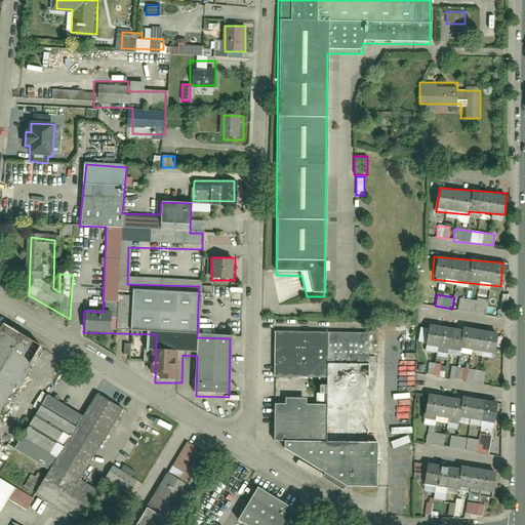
[(486,314),(487,301),(459,297),(457,310),(486,314)]
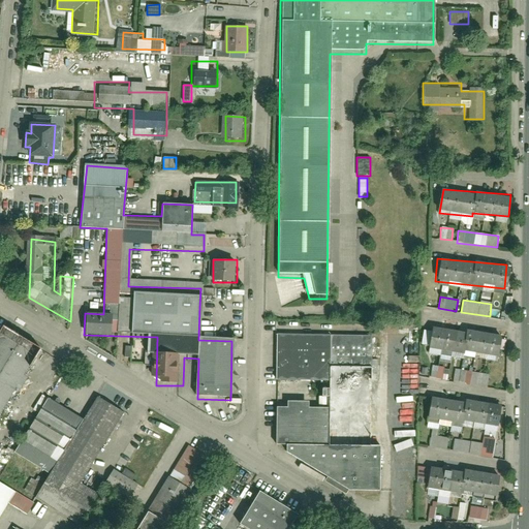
[(3,328),(0,333),(0,416),(40,350),(3,328)]
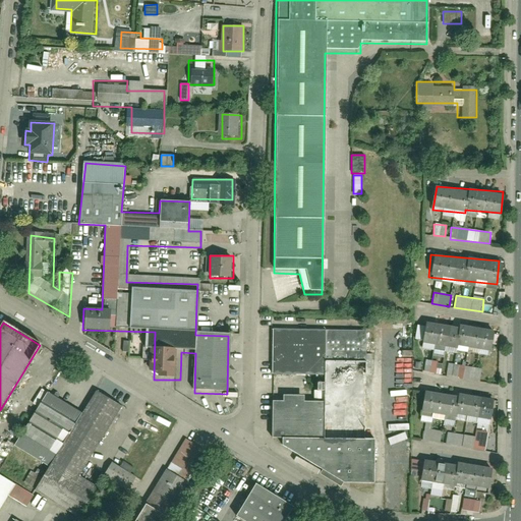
[(494,352),(496,329),(425,323),(423,346),(494,352)]
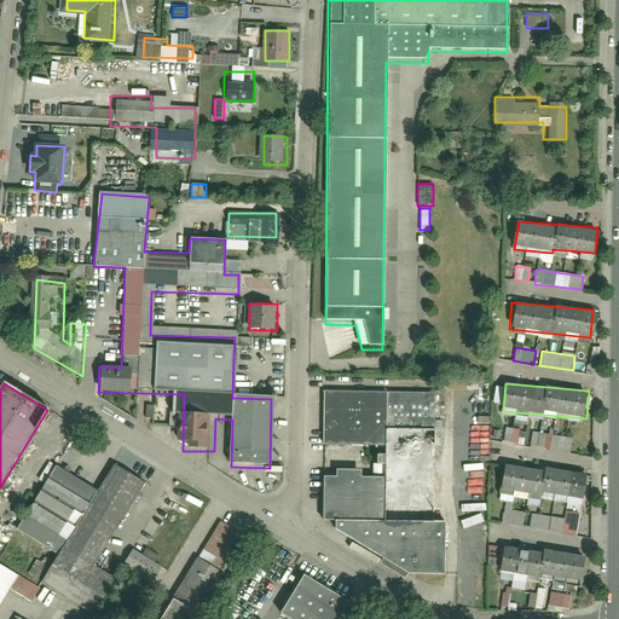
[(336,478),(324,478),(324,521),(336,521),(336,531),(409,574),(445,574),(445,522),(386,521),(387,429),(435,429),(437,393),(324,392),(324,445),(383,445),(383,478),(362,478),(362,470),(336,470),(336,478)]
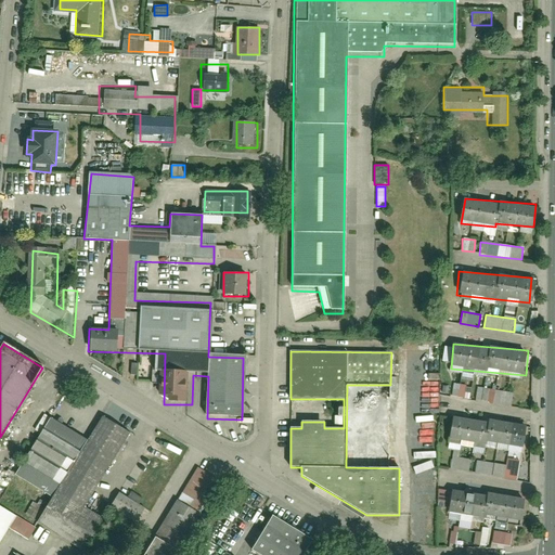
[(453,383),(451,395),(468,399),(472,387),(453,383)]
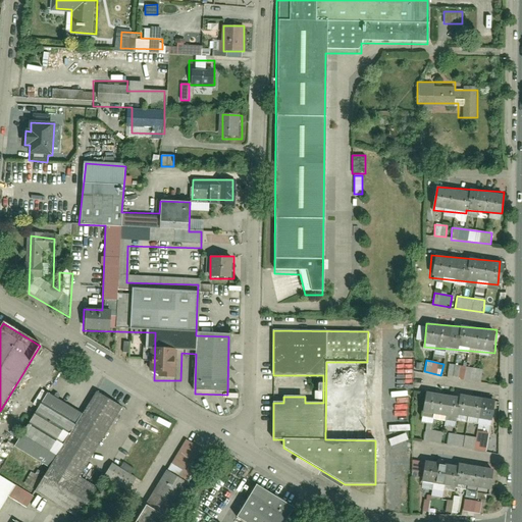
[(448,365),(447,377),(481,380),(482,368),(448,365)]
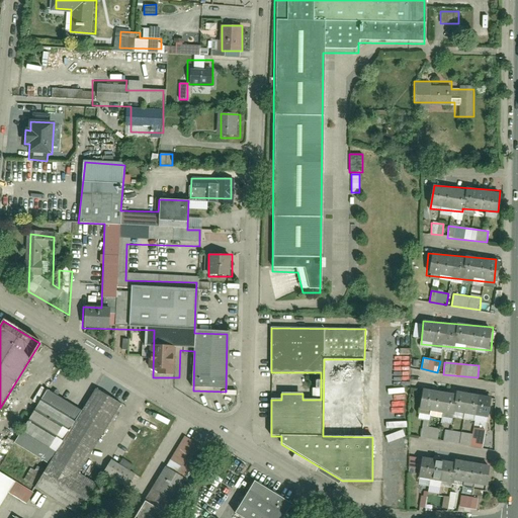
[(399,376),(378,391),(383,398),(405,383),(399,376)]
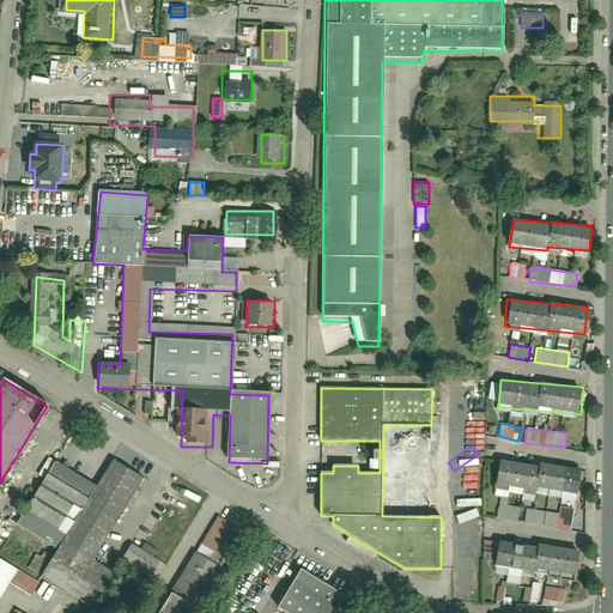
[(83,509),(66,535),(56,551),(41,577),(95,610),(114,572),(93,560),(143,479),(113,461),(97,487),(83,509)]
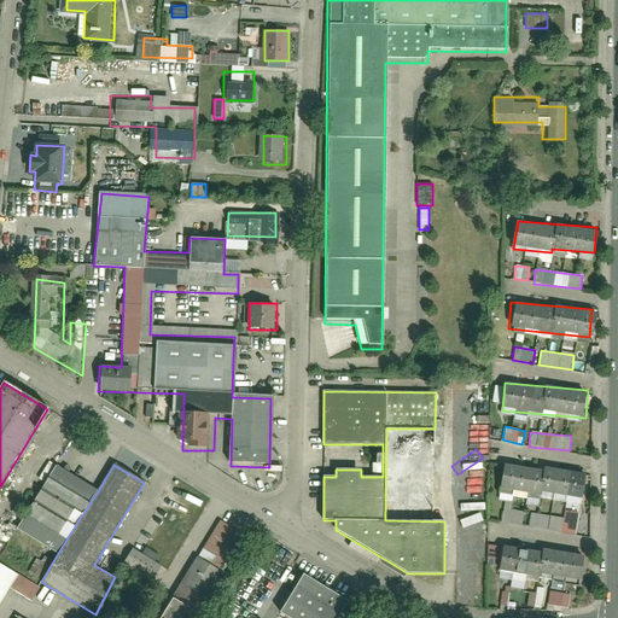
[(83,513),(98,491),(57,466),(16,529),(57,555),(66,540),(59,535),(76,508),(83,513)]
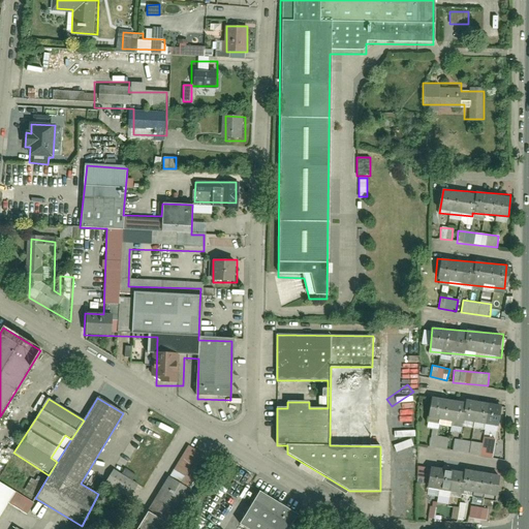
[(501,405),(431,399),(429,419),(499,426),(501,405)]
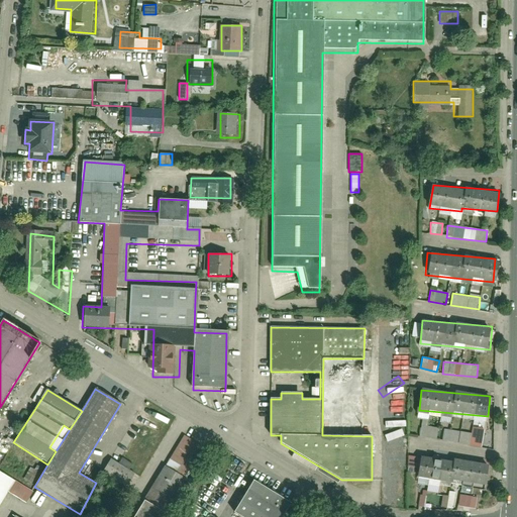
[(422,420),(420,436),(436,438),(437,428),(427,427),(428,420),(422,420)]
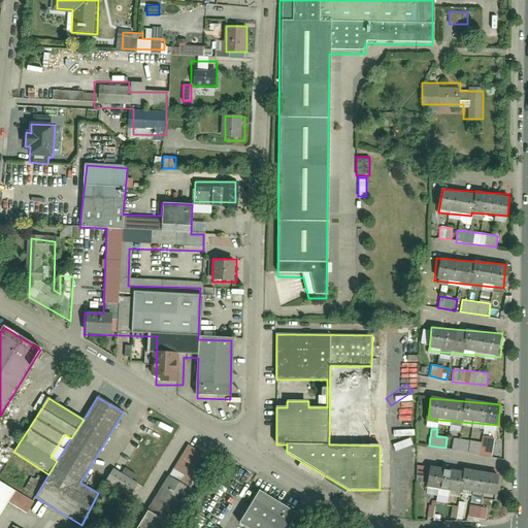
[(57,461),(71,438),(65,434),(51,457),(57,461)]
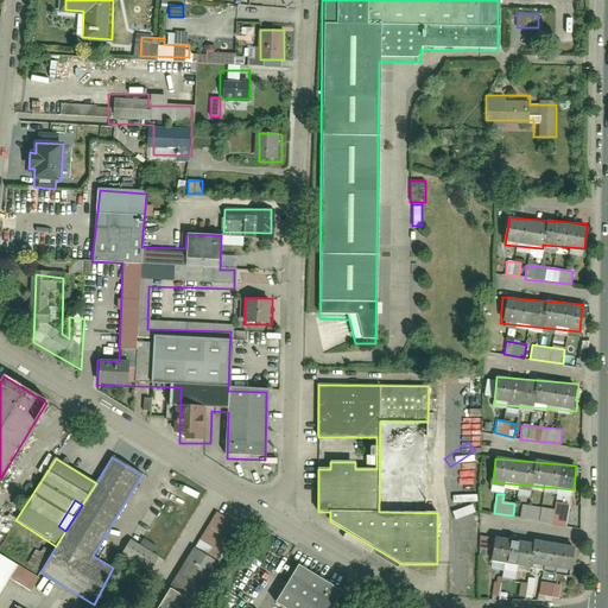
[(553,510),(539,508),(538,523),(567,525),(568,504),(555,502),(553,510)]
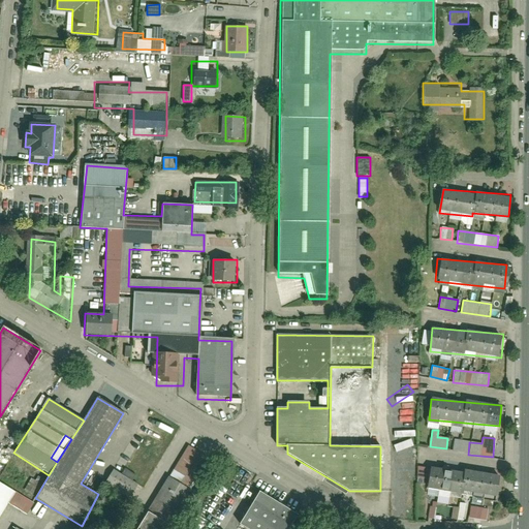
[(467,454),(469,441),(454,439),(452,450),(467,454)]
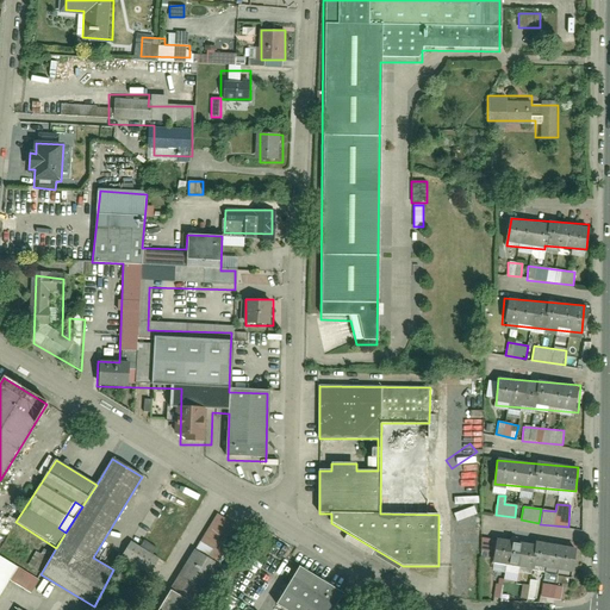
[(159,609),(191,609),(241,529),(217,515),(159,609)]
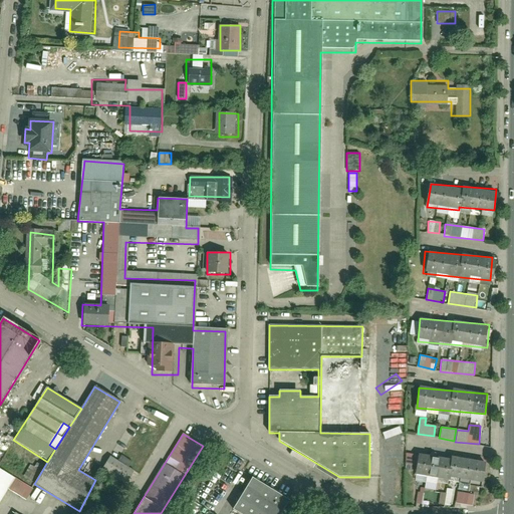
[(378,456),(387,456),(388,435),(378,435),(378,456)]
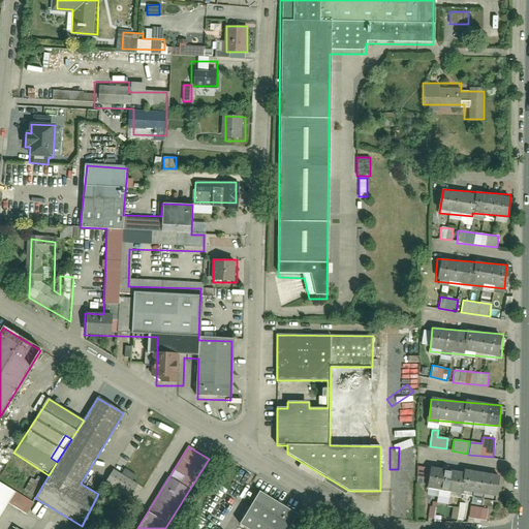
[(499,473),(429,468),(428,491),(497,496),(499,473)]
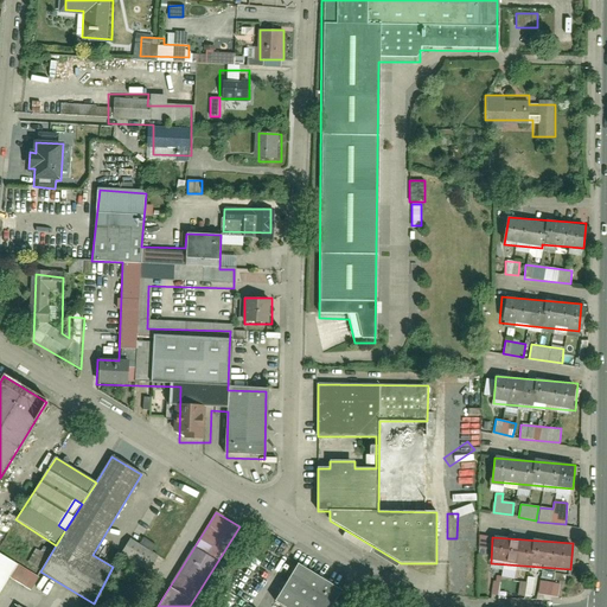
[(158,557),(129,540),(120,554),(147,572),(158,557)]
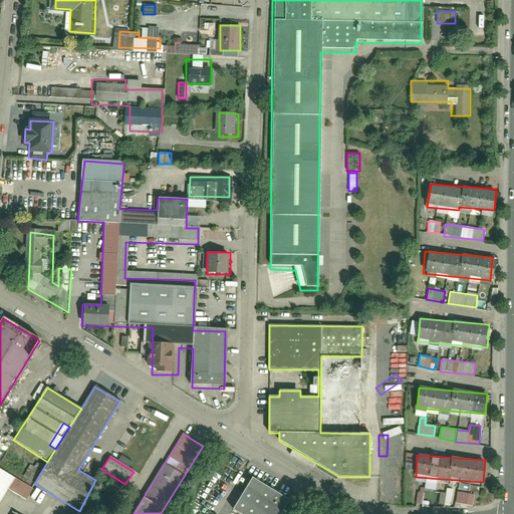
[(30,466),(21,482),(31,488),(40,471),(30,466)]
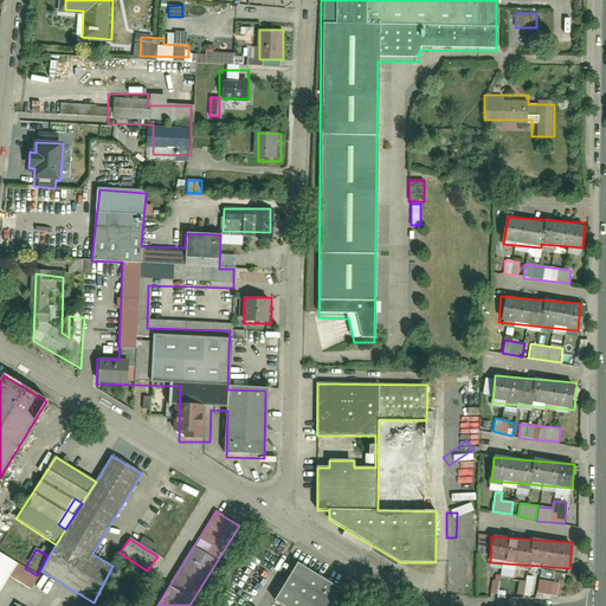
[(0,591),(8,578),(30,590),(38,577),(0,553),(0,591)]
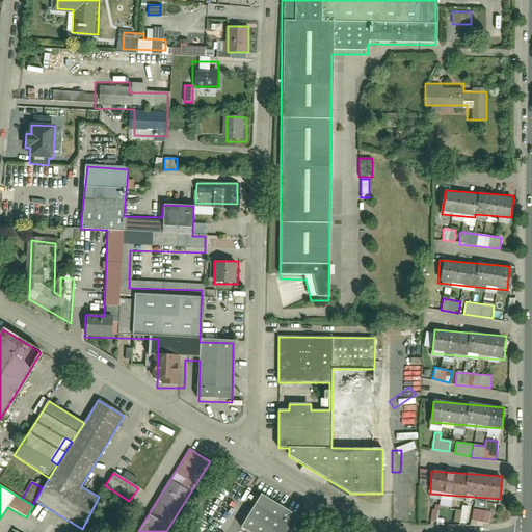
[(289,531),(298,517),(261,496),(241,528),(248,531),(289,531)]
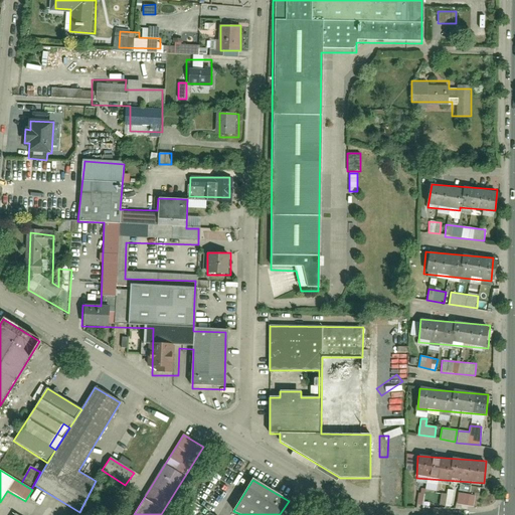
[(447,489),(447,494),(441,494),(440,504),(452,506),(454,490),(447,489)]
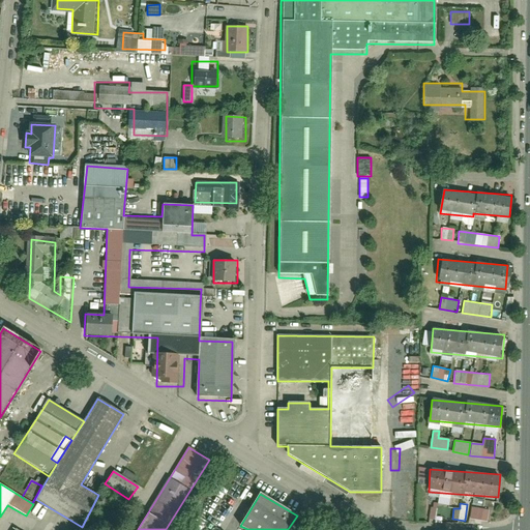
[(471,507),(470,520),(488,521),(488,509),(471,507)]
